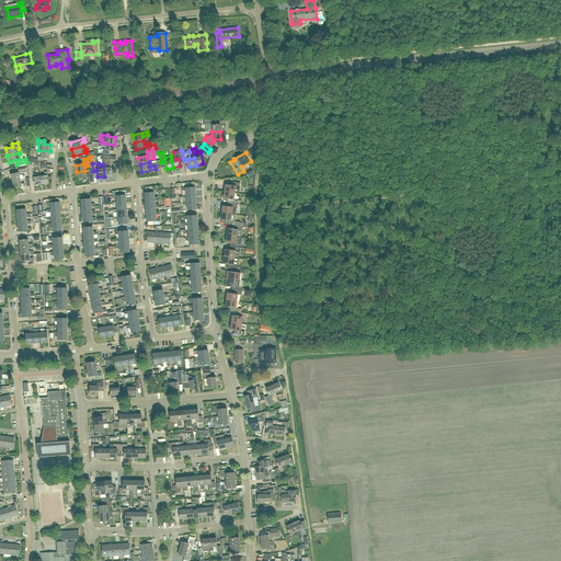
[(30,179),(34,178),(35,185),(42,184),(41,176),(36,178),(35,173),(33,173),(32,164),(31,164),(29,164),(29,165),(27,165),(30,179)]
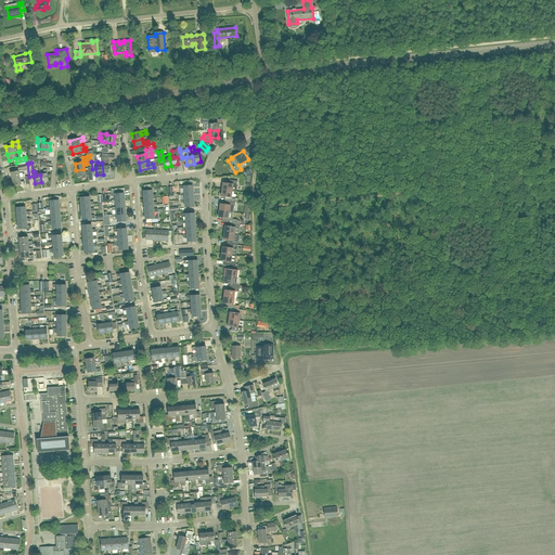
[(17,166),(18,171),(11,172),(12,179),(21,178),(20,173),(23,172),(23,170),(27,169),(25,164),(17,166)]
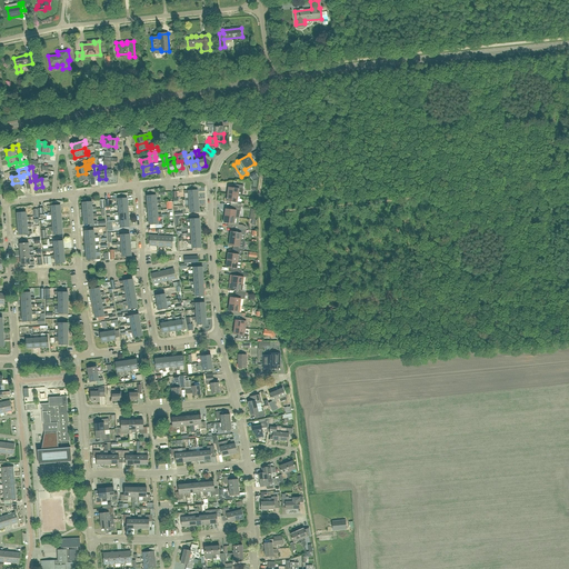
[(228,195),(238,196),(239,188),(243,189),(243,186),(233,183),(232,188),(229,187),(228,195)]
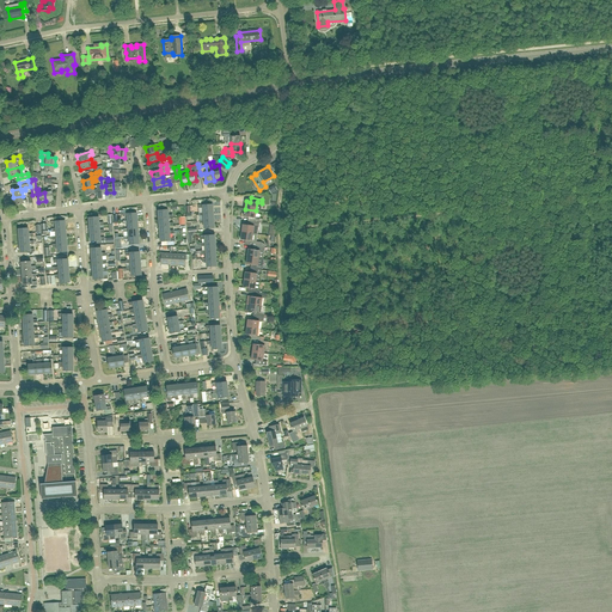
[(256,210),(245,209),(244,216),(249,218),(248,221),(259,222),(259,219),(255,218),(256,210)]
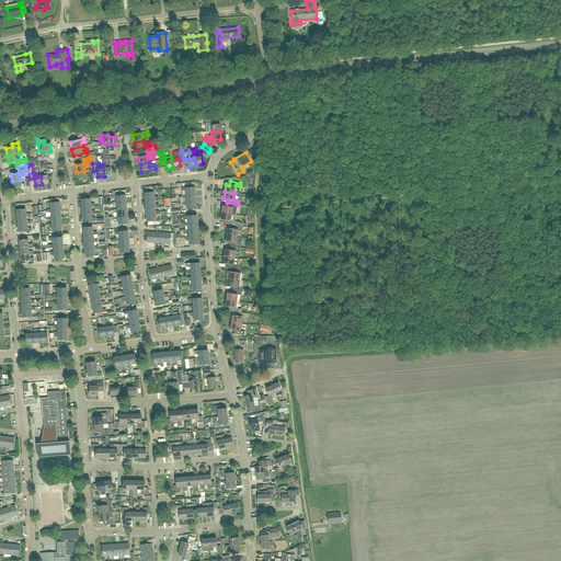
[(240,205),(238,204),(227,203),(227,206),(222,206),(221,213),(232,214),(232,207),(240,208),(240,205)]
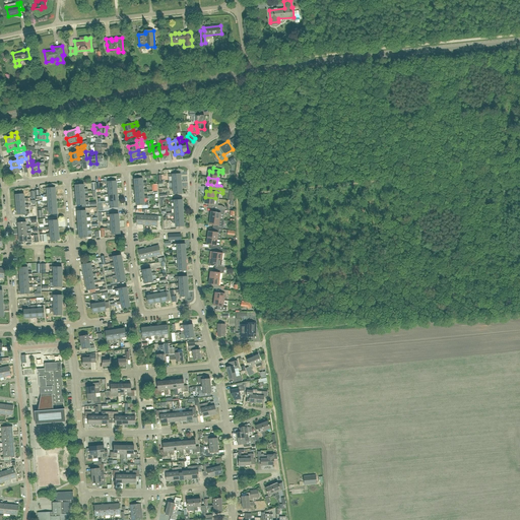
[(215,198),(205,197),(204,204),(208,204),(208,207),(215,208),(224,209),(224,208),(222,206),(217,205),(218,203),(214,201),(215,198)]
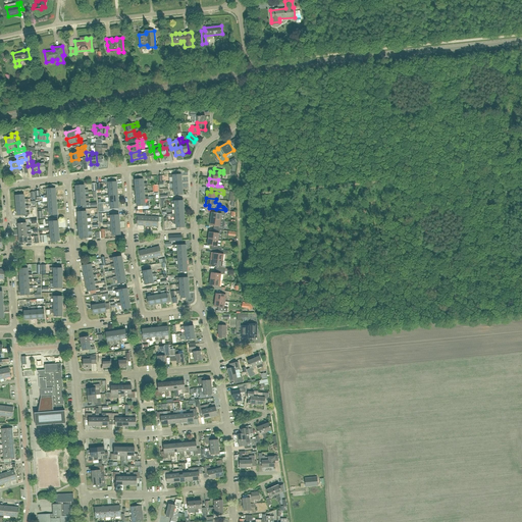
[(25,208),(16,209),(17,215),(25,214),(25,215),(30,215),(30,217),(33,217),(37,217),(36,208),(32,208),(33,214),(30,214),(30,212),(25,212),(25,209),(25,208)]
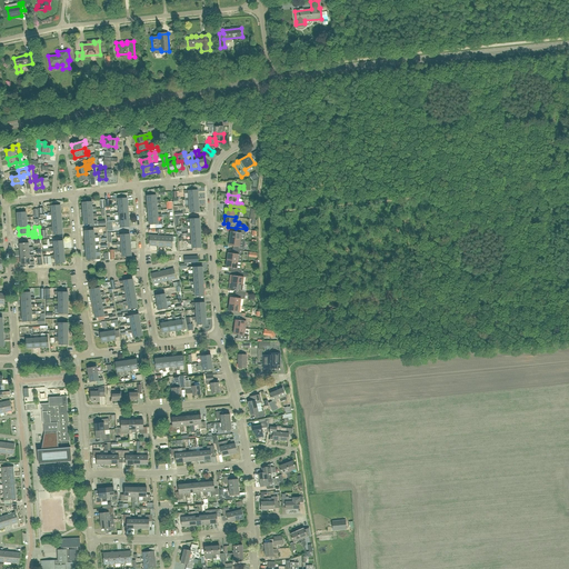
[(246,229),(236,228),(235,231),(231,231),(230,238),(240,240),(241,232),(246,233),(246,229)]
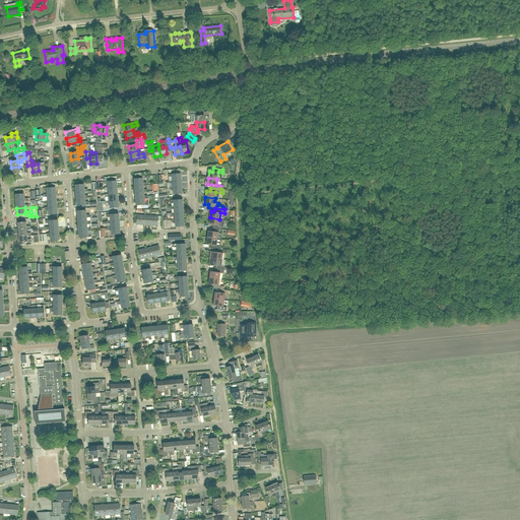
[(136,224),(143,224),(144,215),(135,214),(135,222),(137,222),(136,224)]
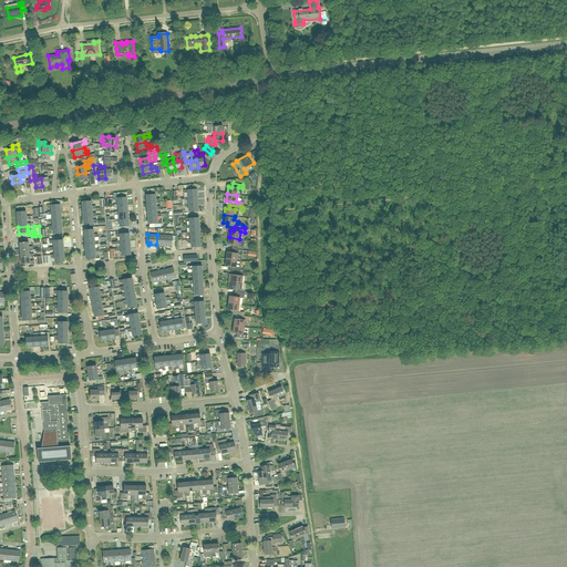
[(239,239),(229,237),(228,245),(233,245),(232,249),(243,250),(243,247),(244,240),(239,239)]
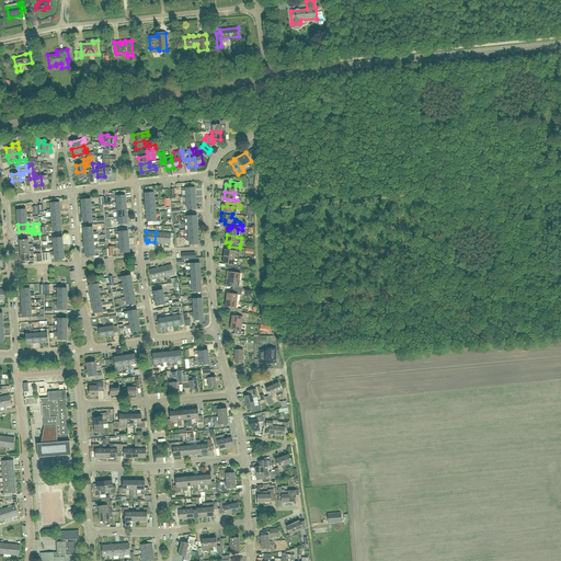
[(54,241),(54,244),(54,245),(63,244),(63,238),(54,238),(53,236),(48,236),(49,241),(54,241)]
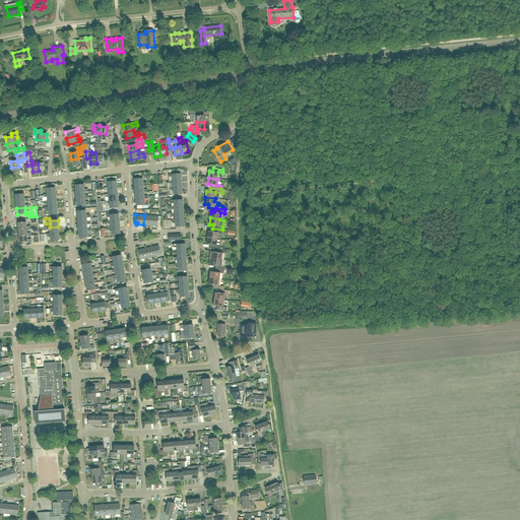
[(222,230),(212,229),(212,232),(208,231),(207,238),(217,239),(217,233),(221,233),(222,230)]
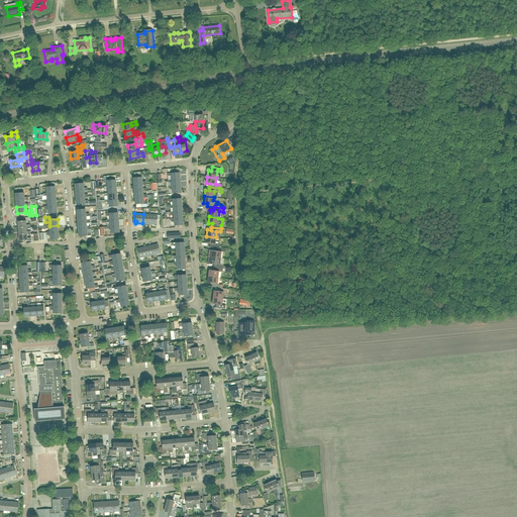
[(216,237),(206,236),(205,242),(209,243),(209,246),(216,247),(218,247),(218,244),(215,243),(216,237)]
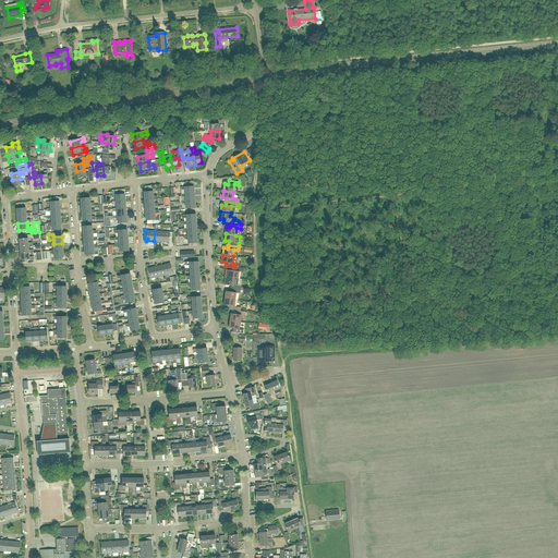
[(172,274),(170,264),(162,265),(165,275),(172,274)]
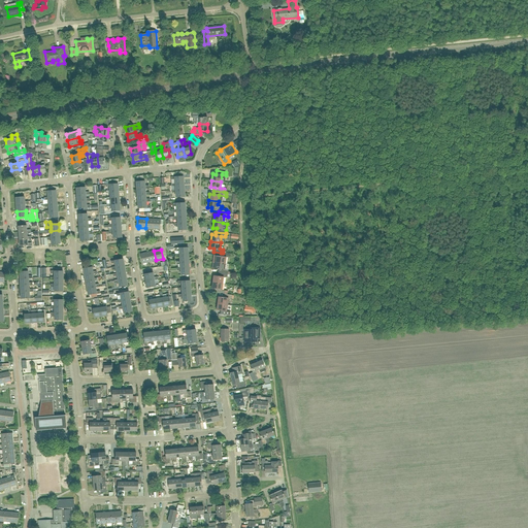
[(147,253),(150,262),(156,260),(154,251),(147,253)]
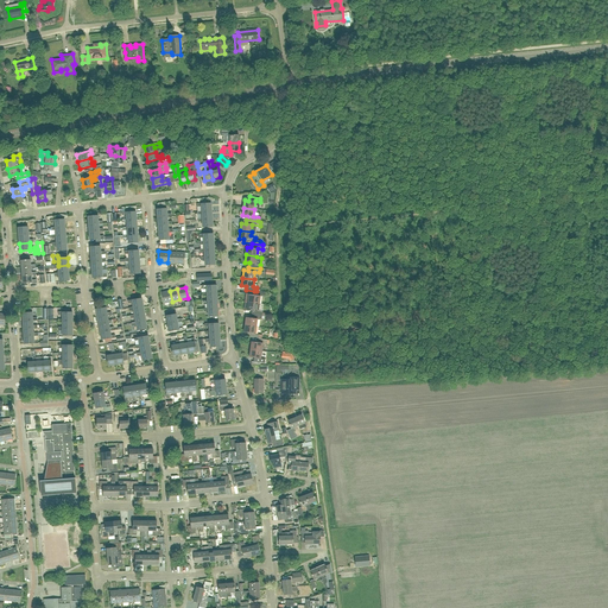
[(172,302),(170,291),(162,292),(164,304),(172,302)]
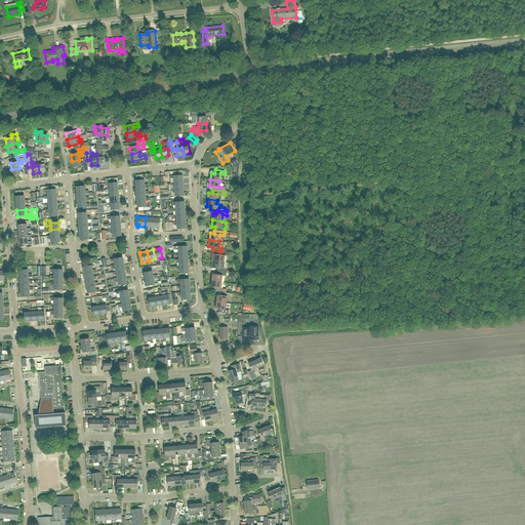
[(229,252),(221,251),(219,251),(218,254),(212,254),(211,260),(224,263),(225,255),(229,256),(229,252)]
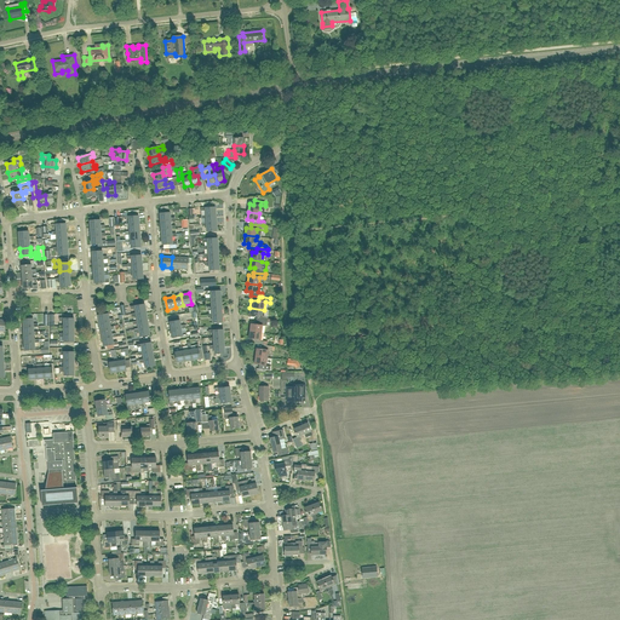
[(135,309),(136,314),(136,315),(145,313),(144,304),(135,306),(135,305),(130,306),(131,309),(135,309)]
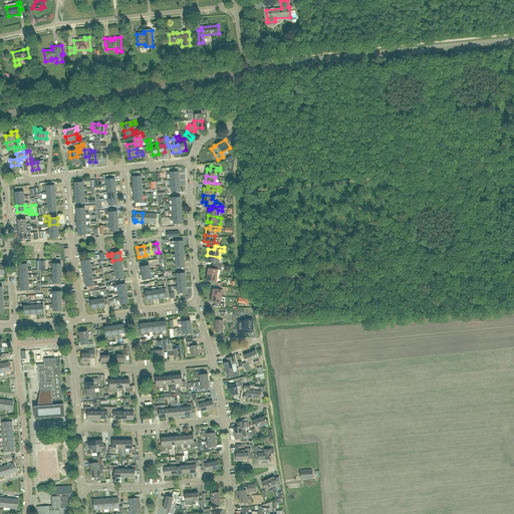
[(219,257),(207,255),(207,261),(213,262),(212,265),(222,267),(222,263),(219,263),(219,257)]
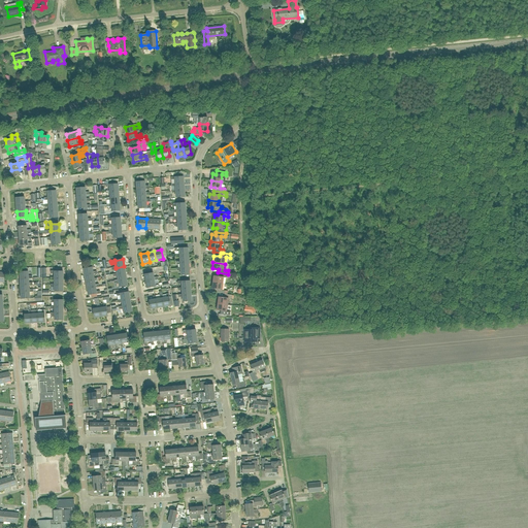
[(228,274),(218,272),(218,276),(213,275),(212,283),(223,284),(224,277),(227,277),(228,274)]
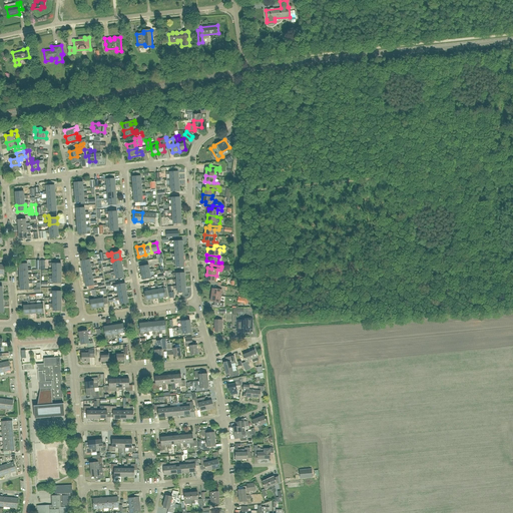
[(216,276),(206,275),(206,281),(209,281),(209,285),(216,286),(218,286),(219,283),(215,282),(216,276)]
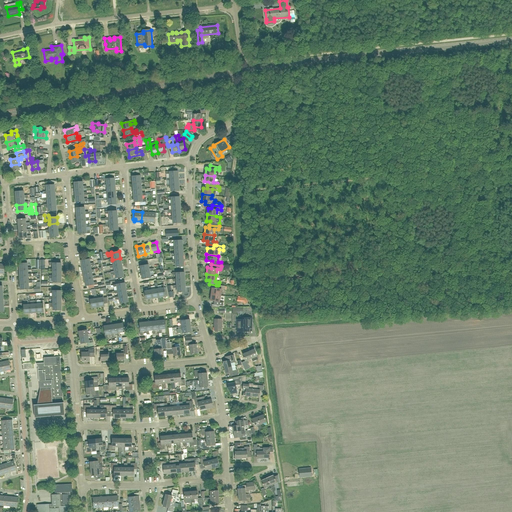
[(114,287),(117,287),(118,290),(118,291),(126,289),(125,283),(117,284),(116,284),(113,284),(114,287)]
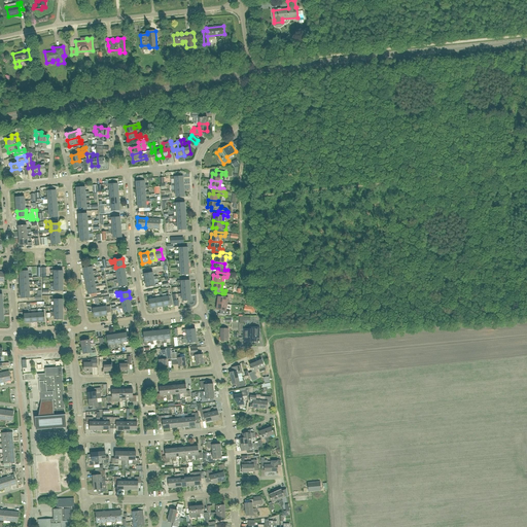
[(233,294),(224,293),(222,293),(222,296),(218,296),(217,303),(226,304),(227,297),(232,297),(233,294)]
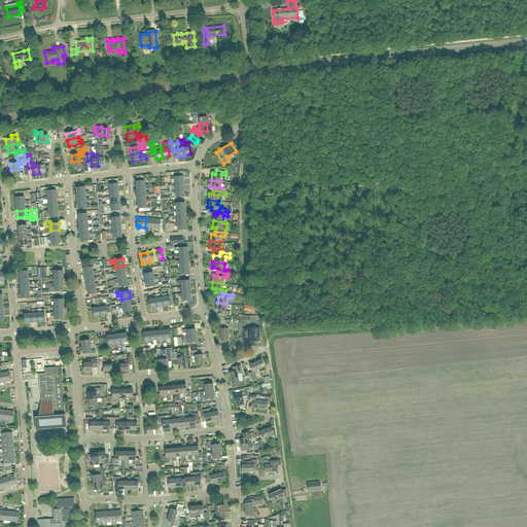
[(226,304),(217,303),(216,310),(220,310),(220,313),(230,315),(230,311),(226,311),(226,304)]
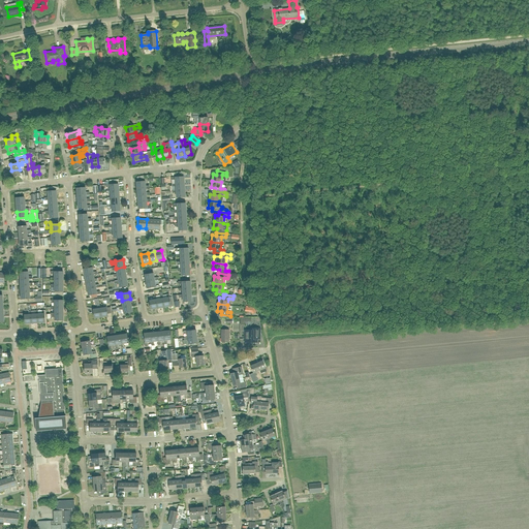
[(257,336),(260,336),(260,329),(249,329),(249,331),(245,330),(245,343),(257,343),(257,336)]
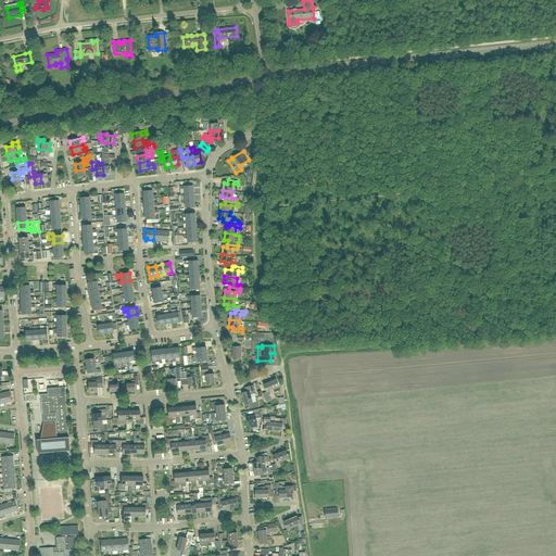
[(213,374),(209,374),(209,371),(209,366),(201,367),(202,376),(206,376),(206,384),(214,384),(213,374)]
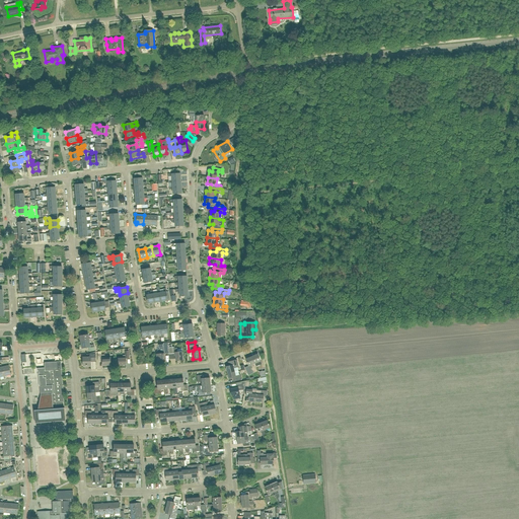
[(165,362),(164,354),(166,353),(166,354),(169,354),(168,348),(168,345),(163,345),(163,351),(161,351),(161,354),(157,354),(157,363),(165,362)]
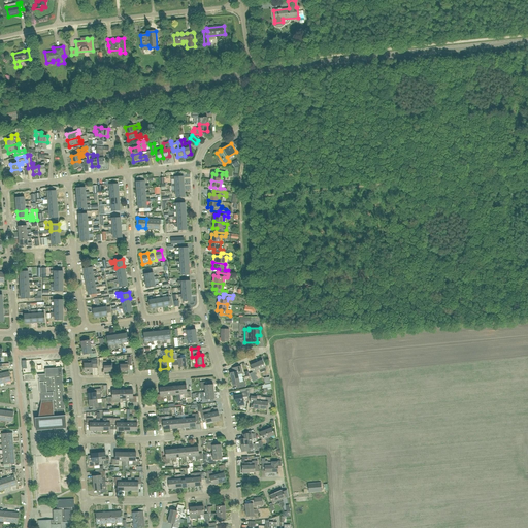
[(171,354),(172,360),(178,359),(179,367),(187,366),(186,358),(180,358),(180,355),(178,355),(177,353),(171,354)]
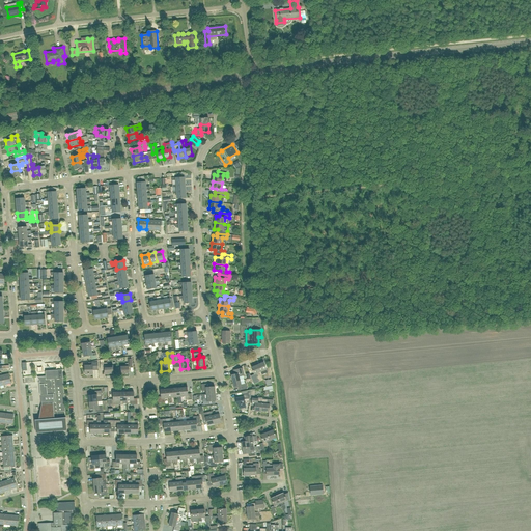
[(132,366),(132,361),(132,359),(128,359),(128,362),(128,363),(126,363),(126,366),(120,366),(121,373),(129,373),(129,366),(132,366)]
